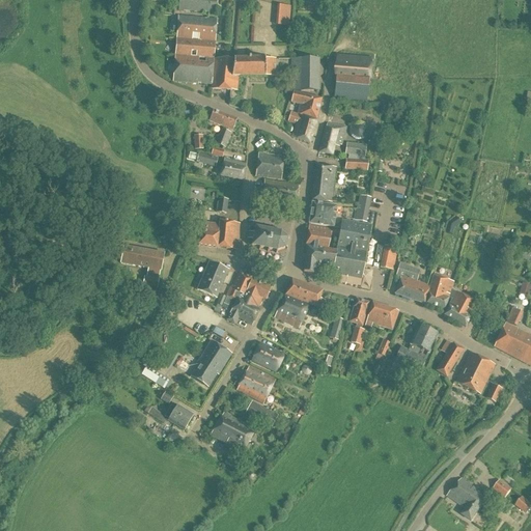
[(207,12),(208,1),(200,0),(178,0),(178,10),(207,12)]
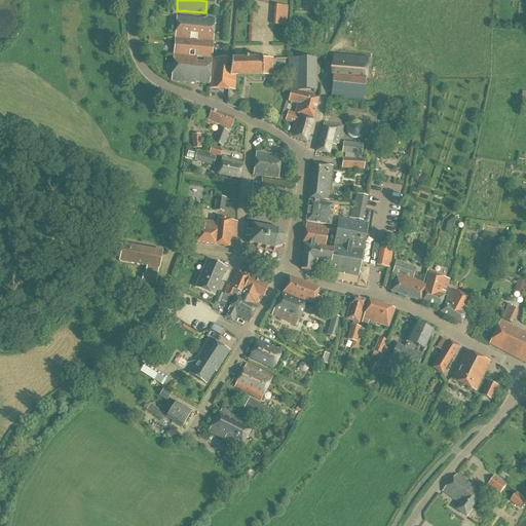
[(287,27),(288,6),(274,5),(272,26),(287,27)]
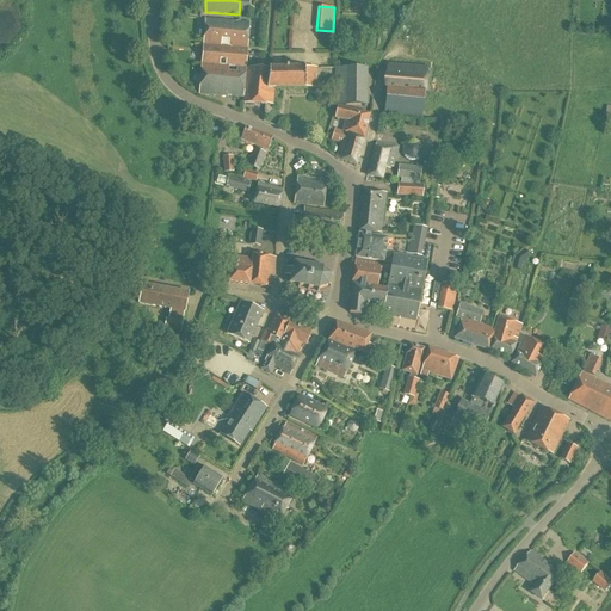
[(203,45),(247,49),(250,23),(205,19),(203,45)]
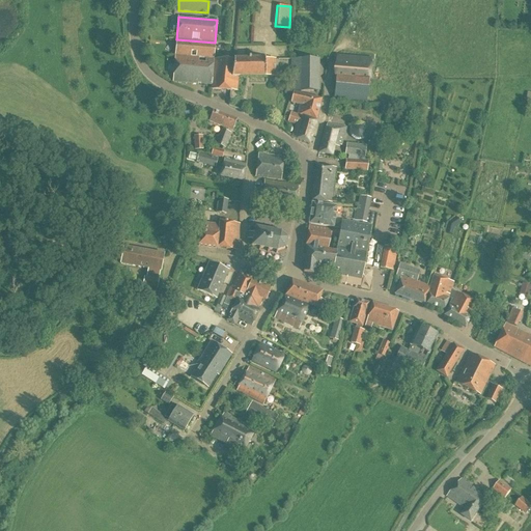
[(175,56),(214,58),(215,43),(176,39),(175,56)]
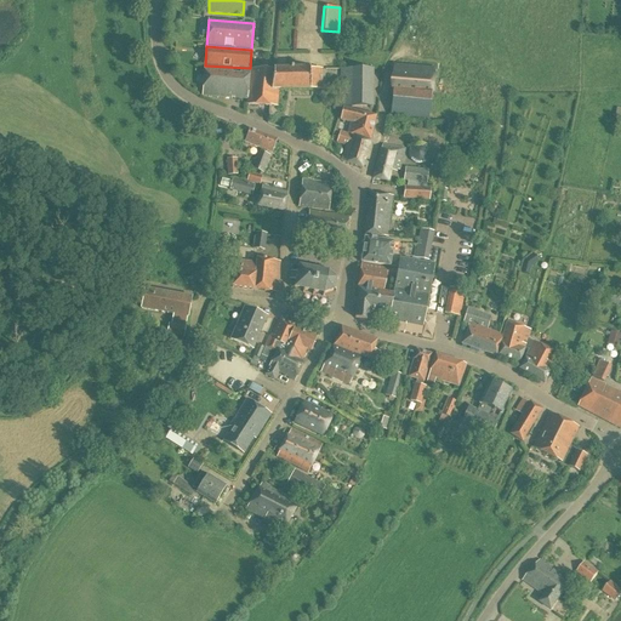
[(432,101),(436,68),(396,64),(391,115),(429,119),(431,101),(432,101)]
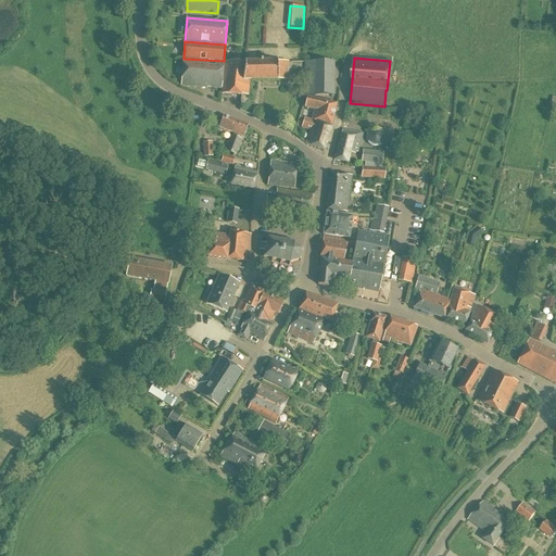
[(184,59),(181,86),(220,89),(222,89),(224,61),(184,59)]
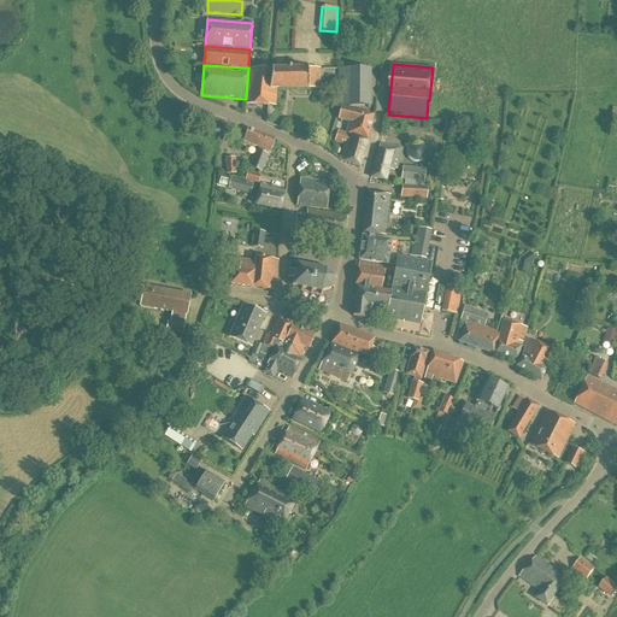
[(271,70),(248,68),(246,99),(245,99),(245,104),(276,106),(277,90),(278,90),(280,70),(271,70)]
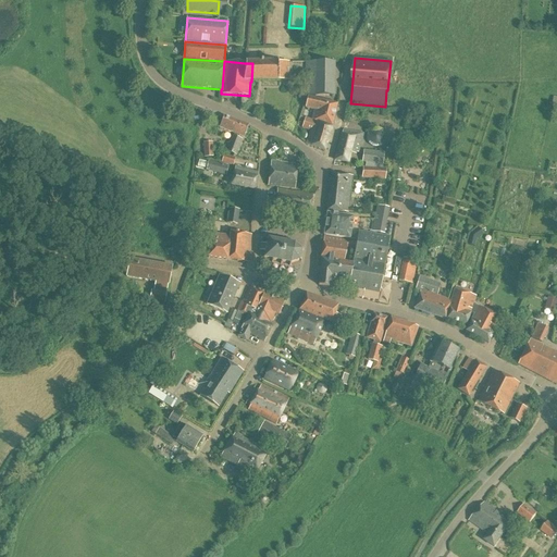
[(252,63),(251,82),(277,81),(289,81),(288,61),(277,62),(252,63)]
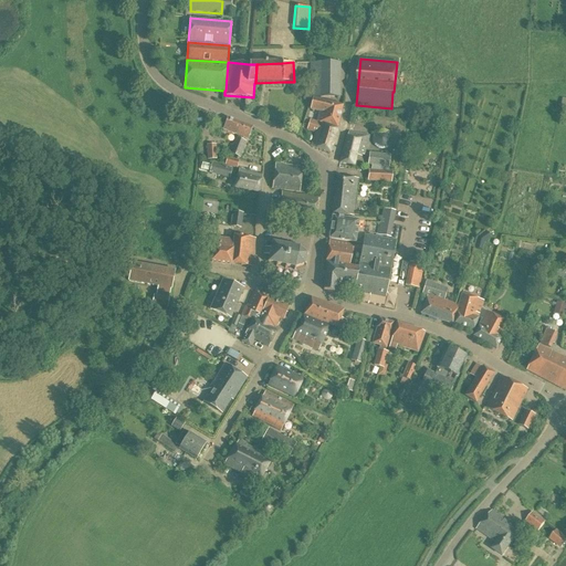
[(310,63),(310,97),(339,97),(341,63),(310,63)]
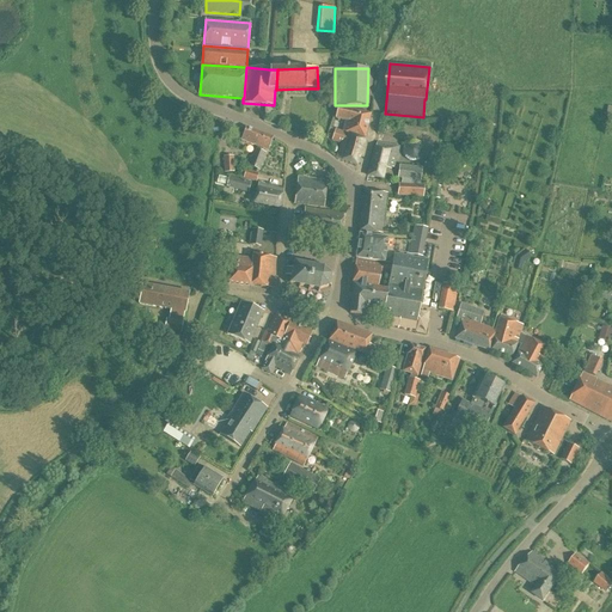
[(365,138),(369,115),(337,106),(335,118),(346,121),(343,133),(365,138)]
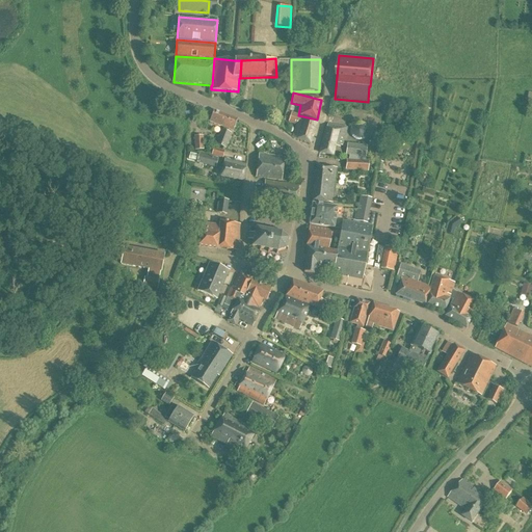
[(233,131),(237,120),(213,111),(209,122),(233,131)]
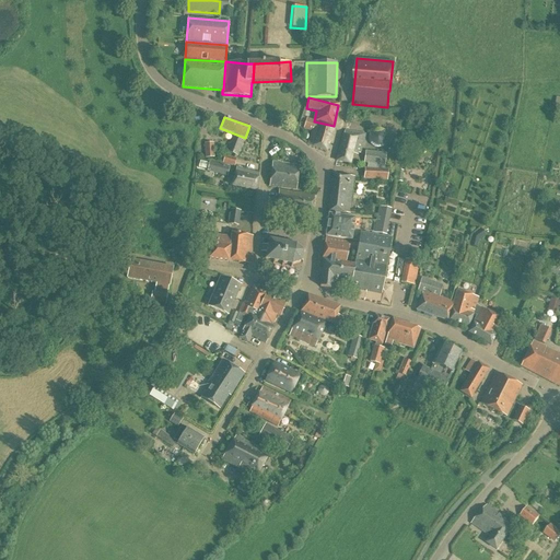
[(327,152),(334,128),(306,118),(303,128),(312,131),(307,144),(313,146),(313,147),(327,152)]
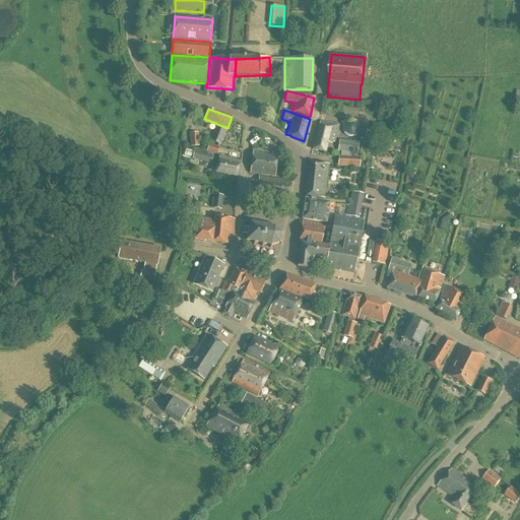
[(341,128),(341,129),(341,130),(341,131),(342,131),(342,132),(342,133),(343,133),(343,134),(344,134),(344,135),(345,135),(345,136),(346,136),(347,136),(347,137),(348,137),(349,137),(350,137),(351,137),(352,137),(353,136),(354,136),(355,135),(356,135),(356,134),(358,134),(358,133),(359,132),(359,131),(359,130),(360,130),(360,129),(360,128),(360,127),(360,126),(359,126),(359,125),(359,124),(358,124),(358,123),(358,122),(356,122),(356,121),(355,121),(354,120),(353,120),(352,120),(352,119),(351,119),(350,119),(349,119),(348,119),(348,120),(347,120),(346,120),(345,121),(344,121),(344,122),(343,122),(343,123),(342,123),(342,124),(342,125),(341,126),(341,127),(341,128)]
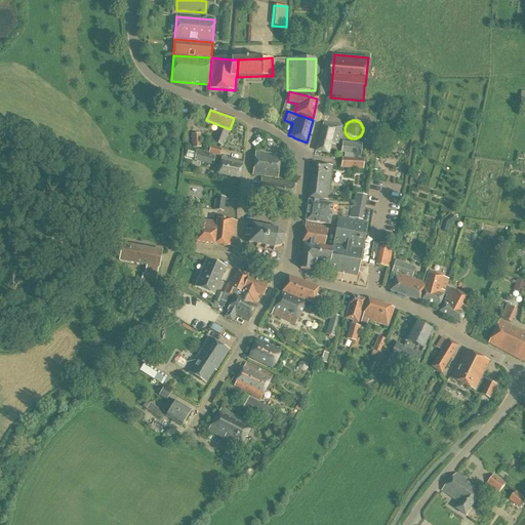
[(337,144),(341,126),(323,123),(316,151),(329,153),(331,142),(337,144)]
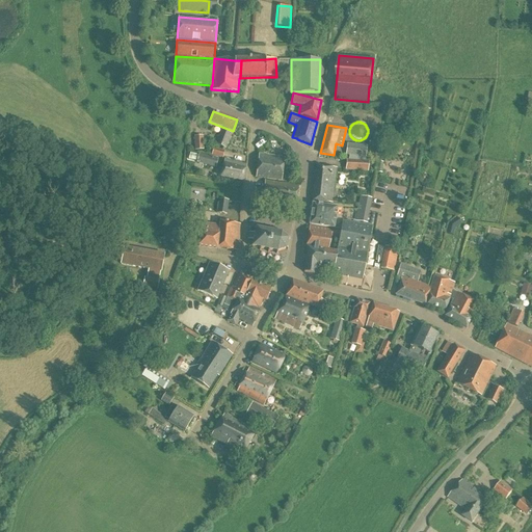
[(225,148),(231,133),(220,129),(215,144),(225,148)]
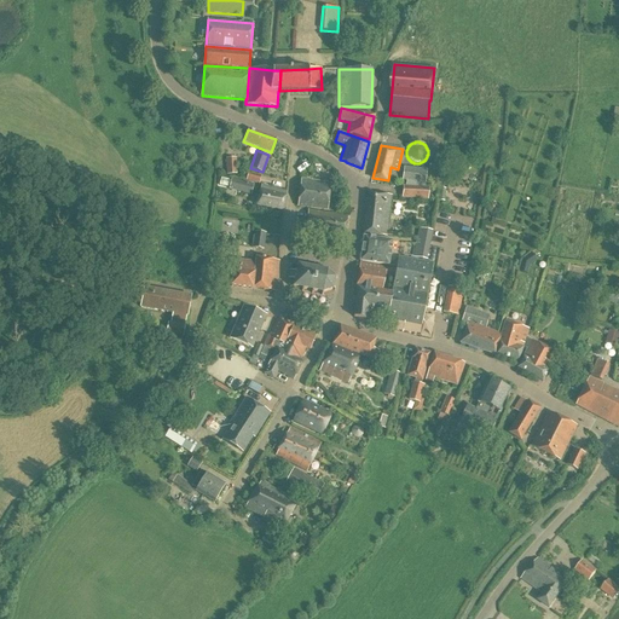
[(226,174),(237,174),(236,157),(226,158),(226,174)]
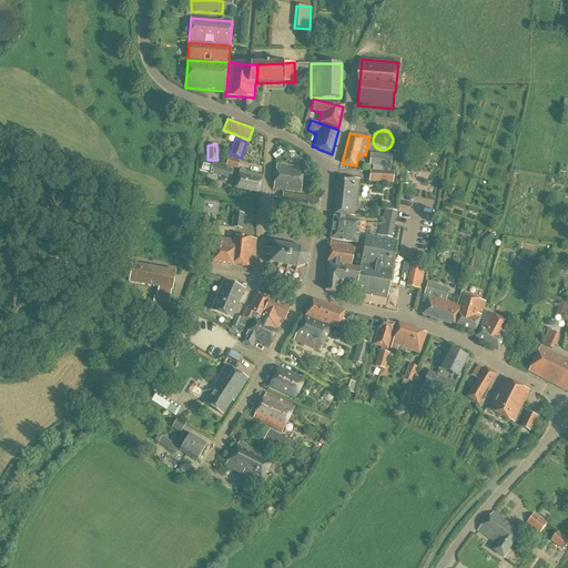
[(389,172),(392,155),(371,153),(368,165),(372,166),(371,170),(389,172)]
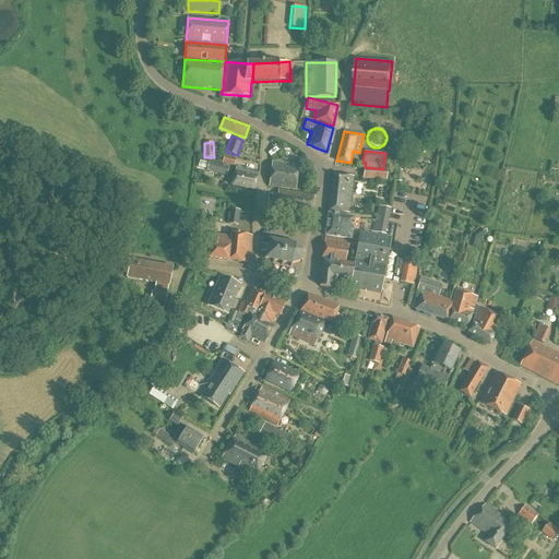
[(233,165),(234,158),(224,156),(222,163),(233,165)]
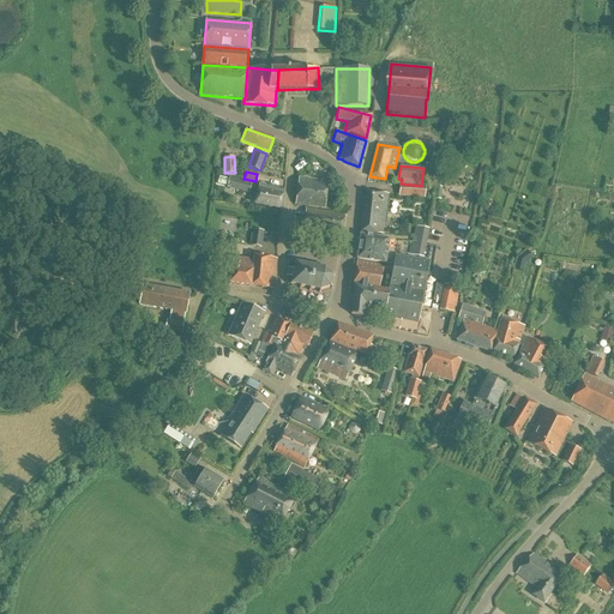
[(250,193),(252,182),(229,178),(227,188),(250,193)]
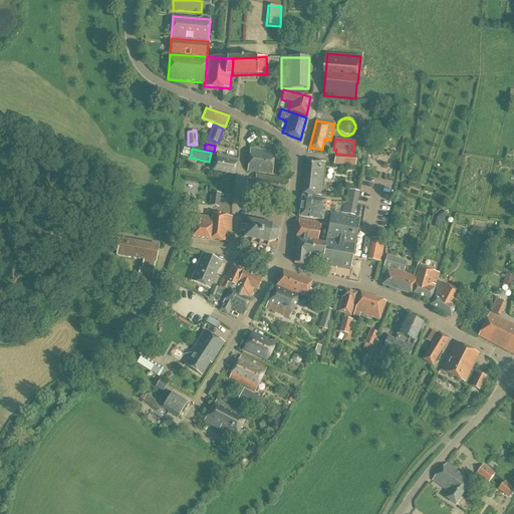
[(272,175),(274,152),(250,149),(247,172),(272,175)]
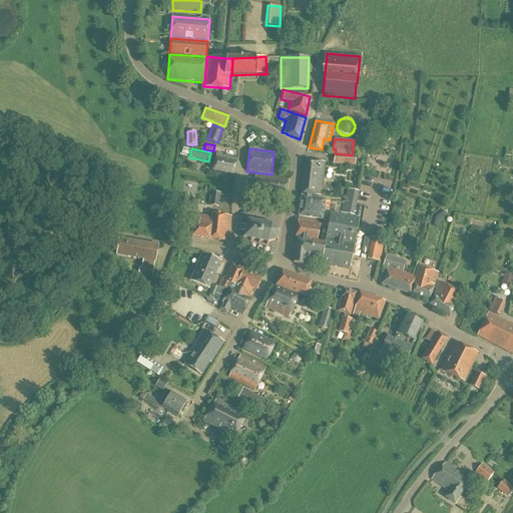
[(234,174),(238,158),(216,153),(213,170),(234,174)]
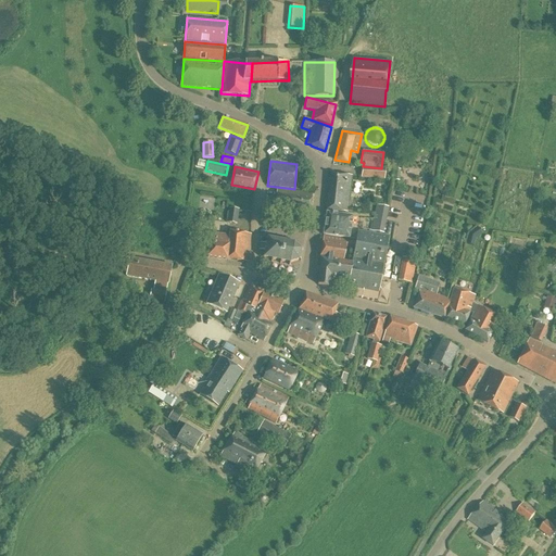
[(363,166),(362,166),(361,178),(384,179),(384,174),(386,168),(381,168),(363,166)]
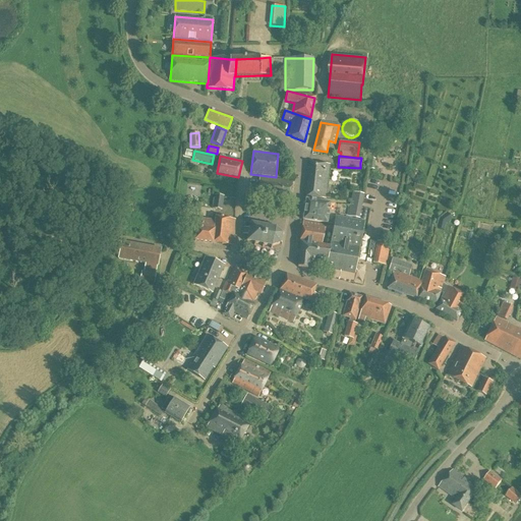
[(326,198),(329,165),(309,163),(305,196),(326,198)]
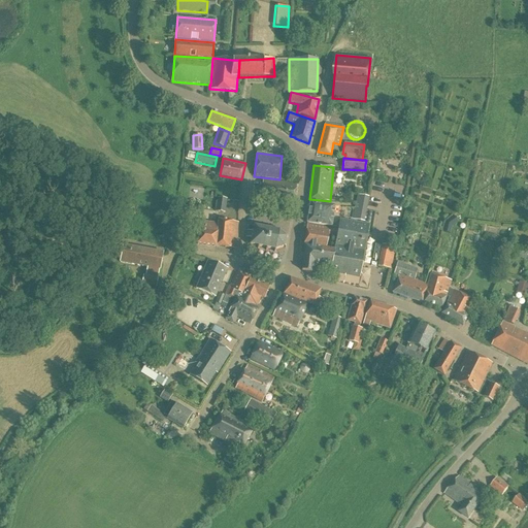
[(295,199),(297,184),(263,179),(261,194),(295,199)]
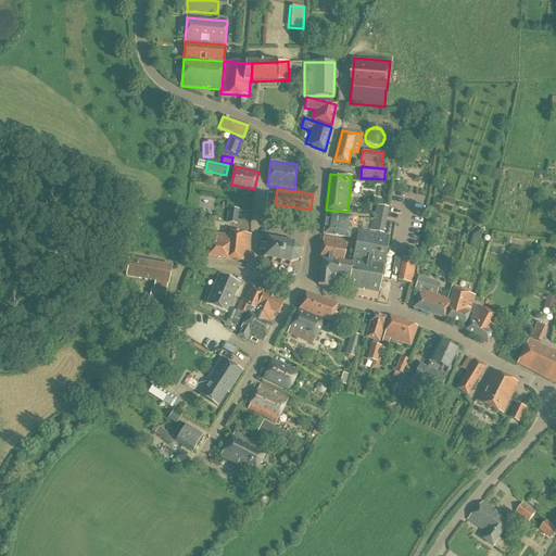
[(389,207),(376,204),(370,232),(383,235),(389,207)]
